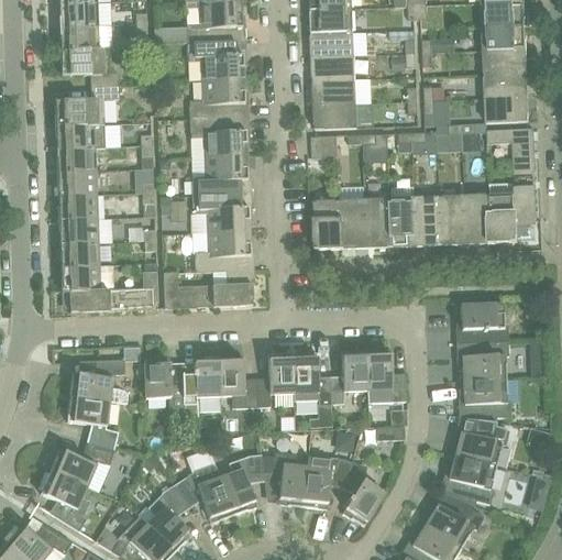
[(310,0),(311,9),(353,8),(352,0),(310,0)]
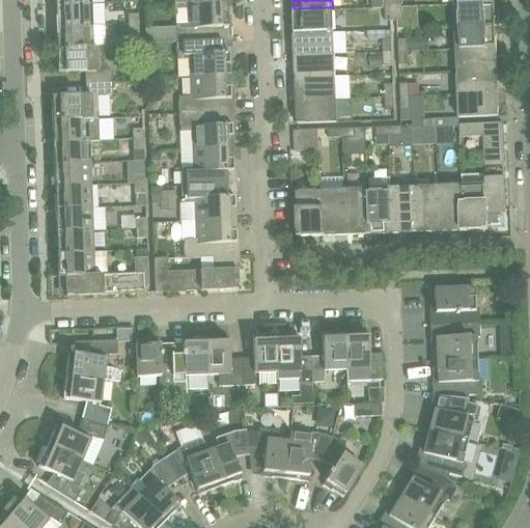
[(55,2),(56,25),(92,24),(91,1),(55,2)]
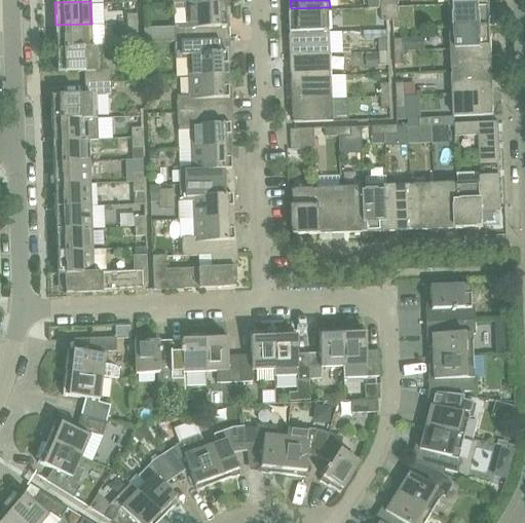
[(174,22),(175,39),(229,37),(229,21),(225,22),(225,1),(186,3),(186,21),(174,22)]
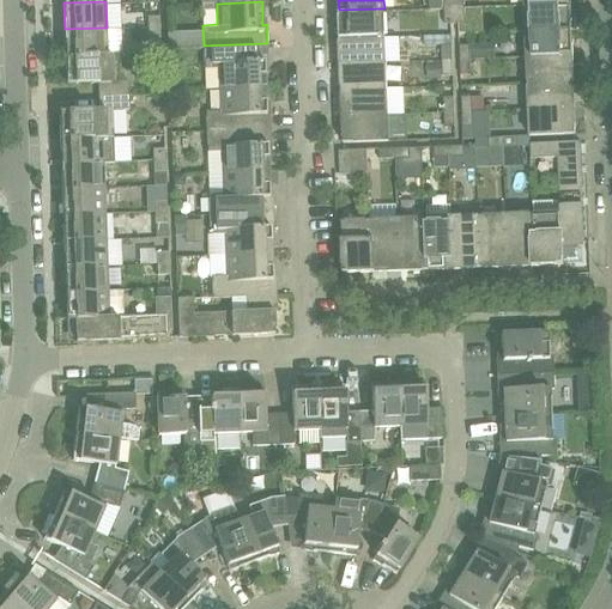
[(526,4),(527,29),(573,28),(571,1),(526,4)]
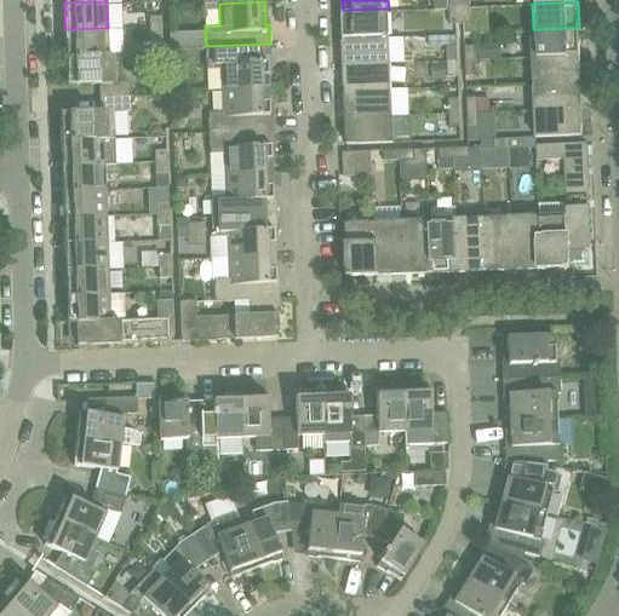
[(460,21),(464,21),(471,21),(491,21),(489,4),(481,5),(460,6),(460,21)]
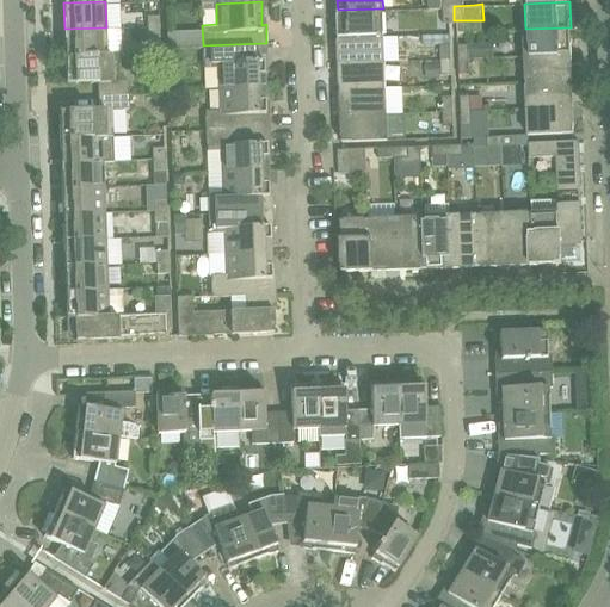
[(443,22),(454,20),(454,6),(432,6),(432,7),(430,7),(431,22),(443,22)]
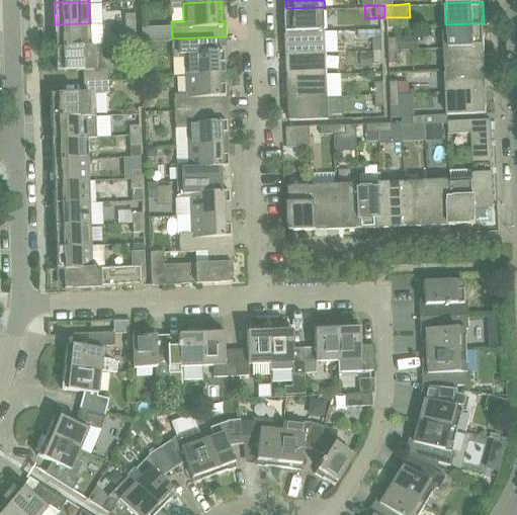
[(286,8),(287,30),(326,29),(325,7),(286,8)]
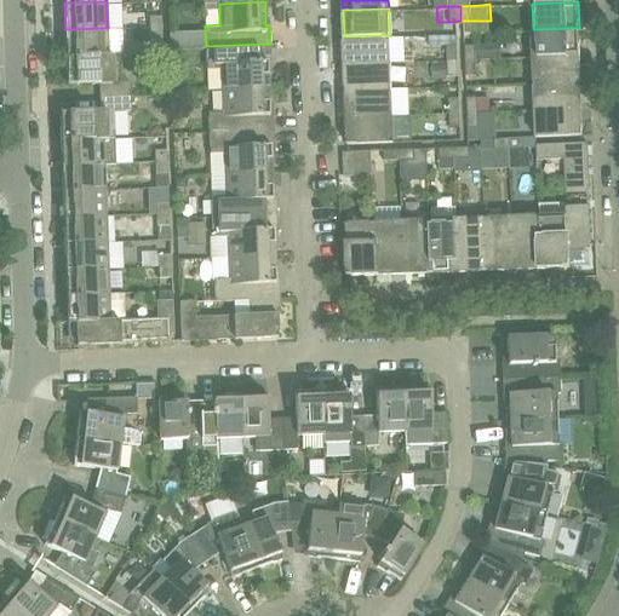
[(161,26),(161,13),(149,13),(149,26),(161,26)]
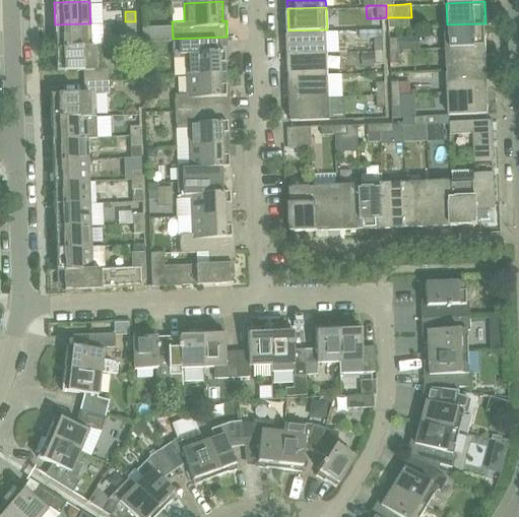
[(135,30),(135,21),(125,21),(126,31),(135,30)]
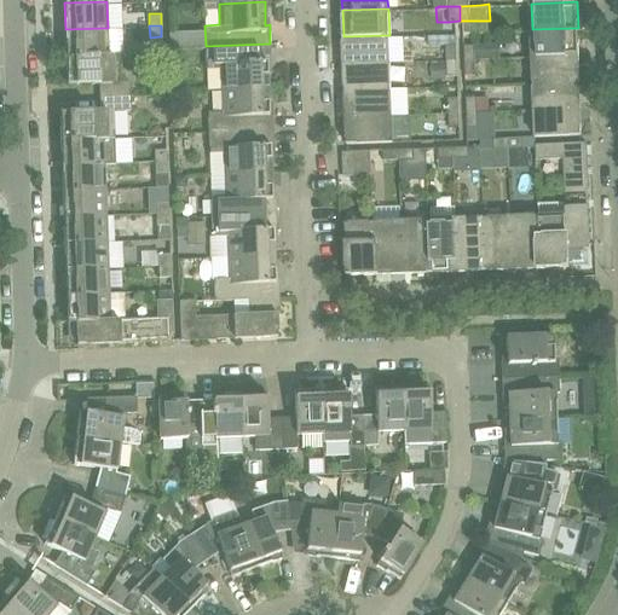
[(65,29),(67,56),(108,53),(108,52),(108,28),(65,29)]
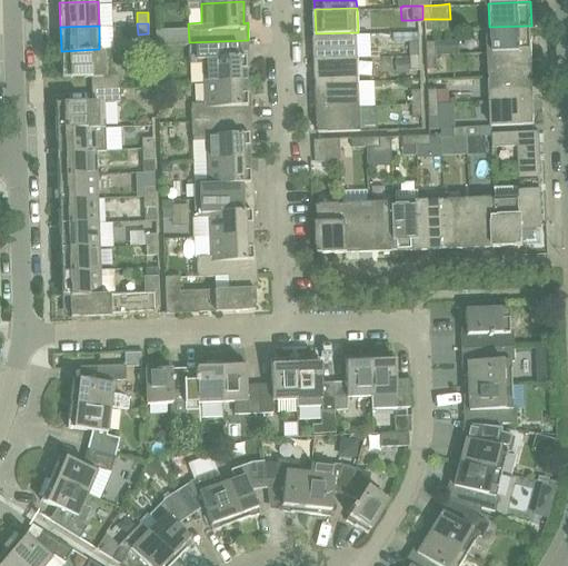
[(489,27),(489,51),(531,49),(531,26),(489,27)]
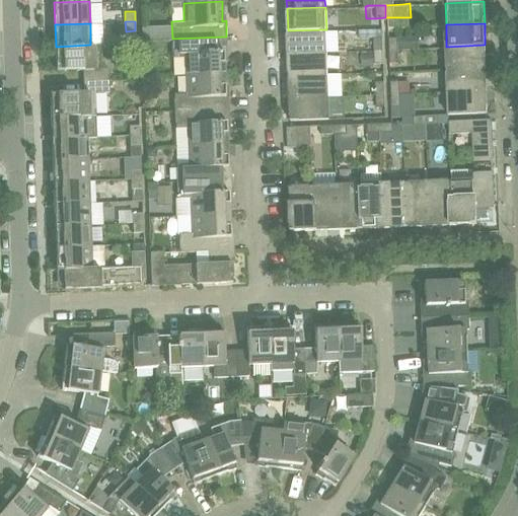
[(288,30),(289,53),(327,51),(326,29),(288,30)]
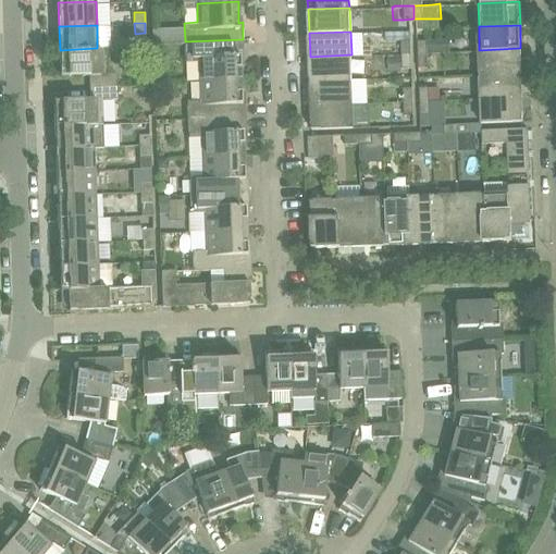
[(427,37),(427,38),(428,51),(451,51),(449,36),(427,37)]
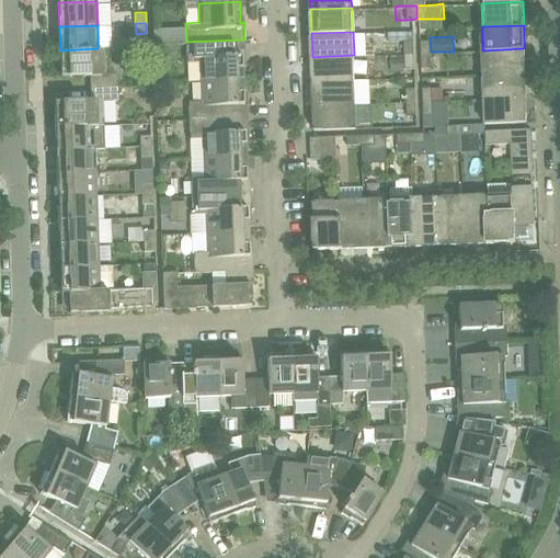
[(421,38),(421,53),(431,52),(430,38),(421,38)]
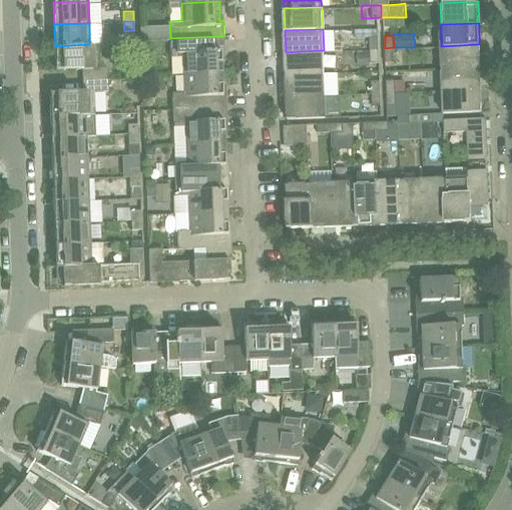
[(183,54),(183,72),(221,71),(221,52),(224,51),(223,36),(170,38),(171,55),(183,54)]
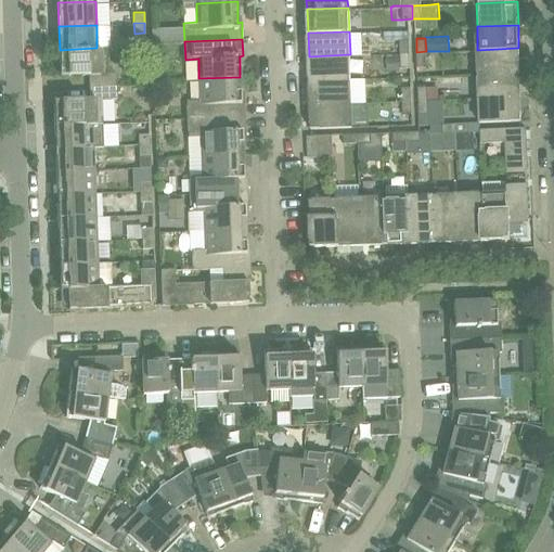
[(410,52),(410,39),(400,39),(400,52),(410,52)]
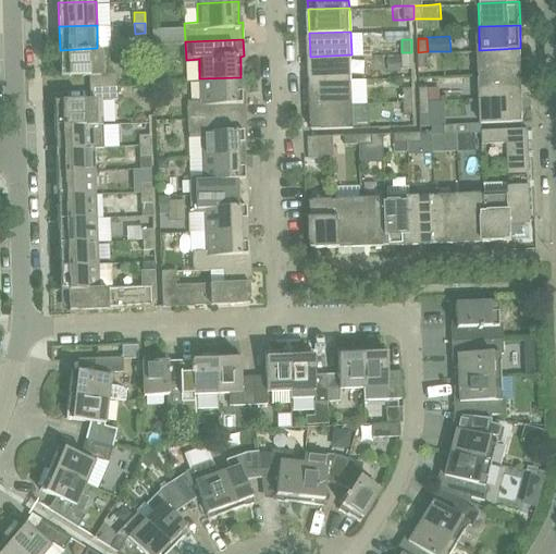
[(90,73),(90,85),(118,84),(118,72),(109,72),(108,47),(97,47),(97,48),(60,50),(61,74),(90,73)]
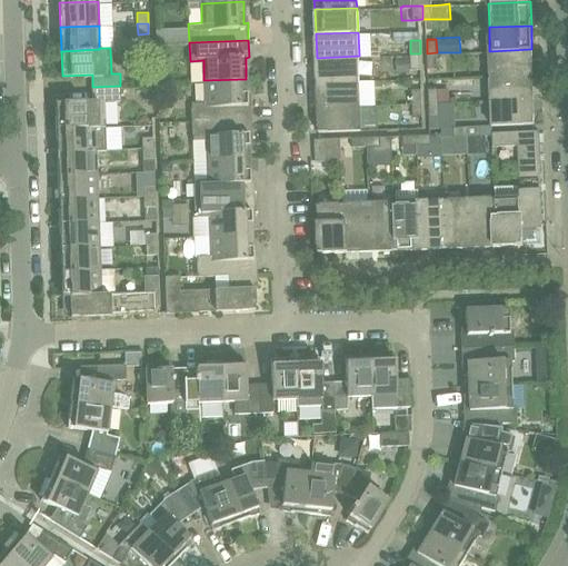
[(489,51),(490,75),(532,73),(531,49),(489,51)]
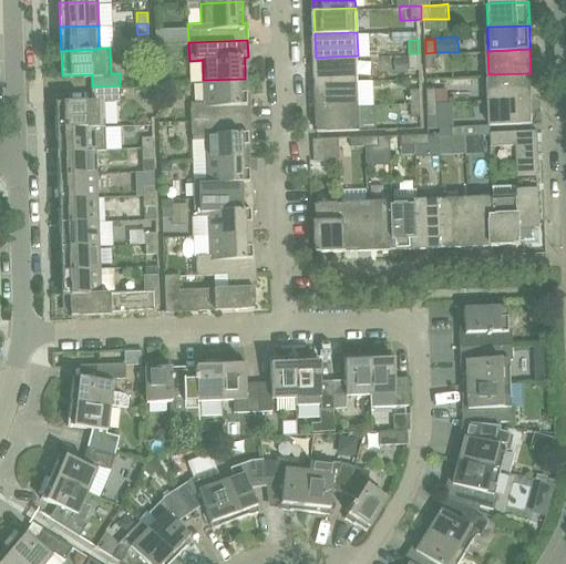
[(425,53),(426,68),(435,67),(435,52),(425,53)]
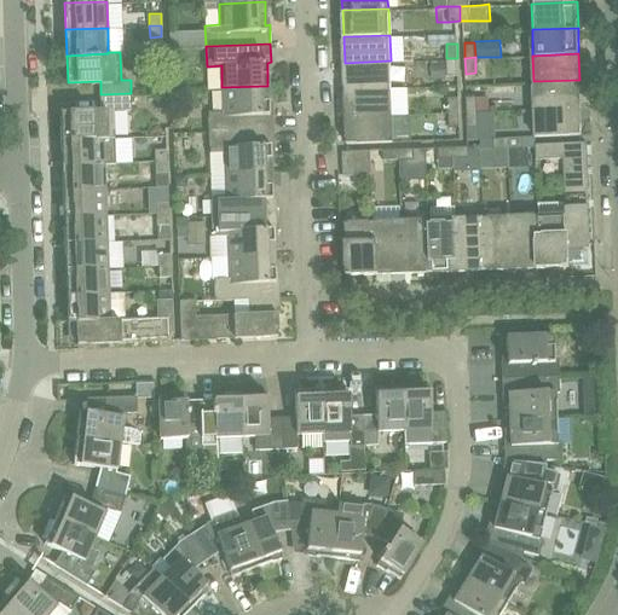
[(457,74),(457,58),(446,58),(446,59),(448,74),(457,74)]
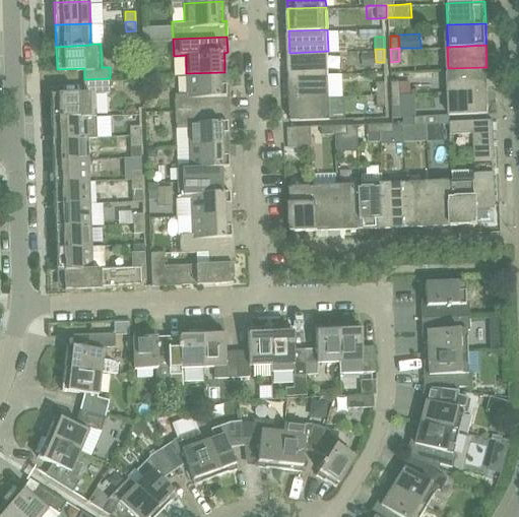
[(375,50),(363,51),(364,65),(376,64),(376,62),(375,50)]
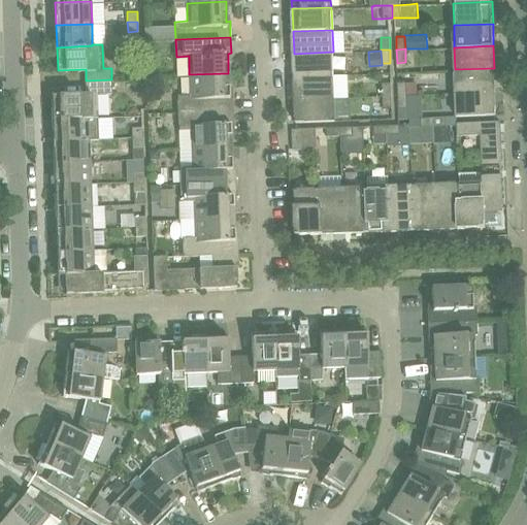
[(294,54),(294,75),(333,74),(333,52),(294,54)]
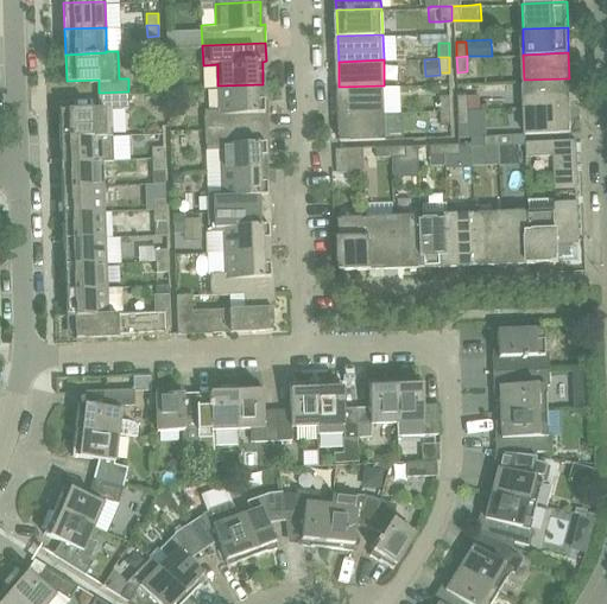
[(524,80),(525,106),(570,103),(569,78),(524,80)]
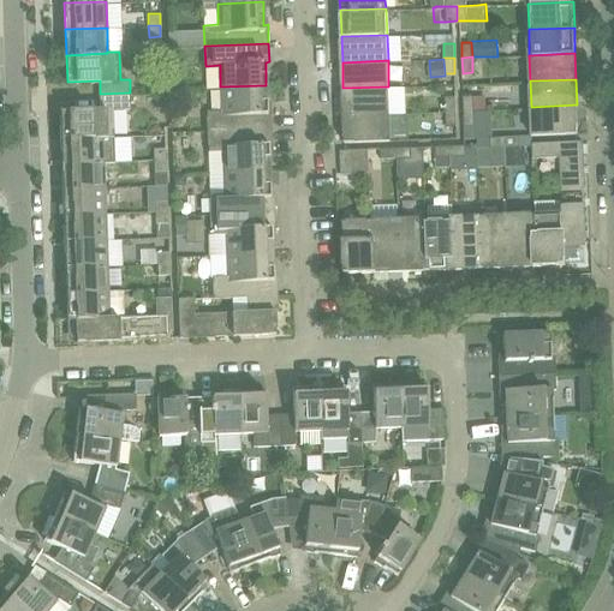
[(394,83),(393,109),(412,111),(413,83),(394,83)]
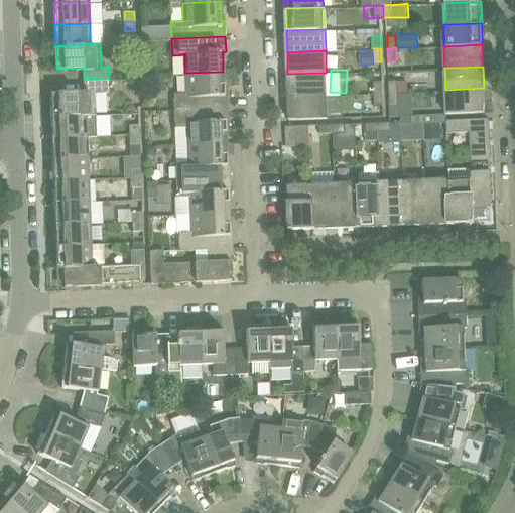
[(173,91),(174,108),(228,106),(227,91),(224,91),(223,72),(184,73),(185,91),(173,91)]
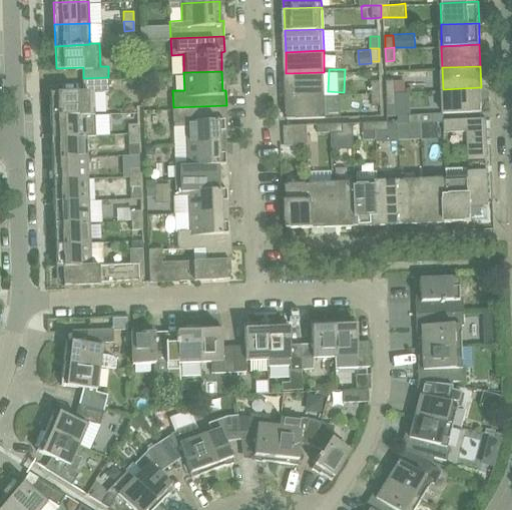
[(286,73),(287,95),(325,93),(324,72),(286,73)]
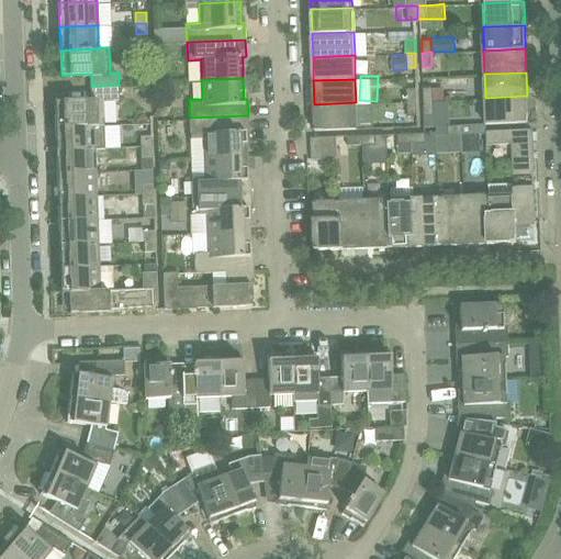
[(143,82),(144,97),(157,97),(156,82),(143,82)]
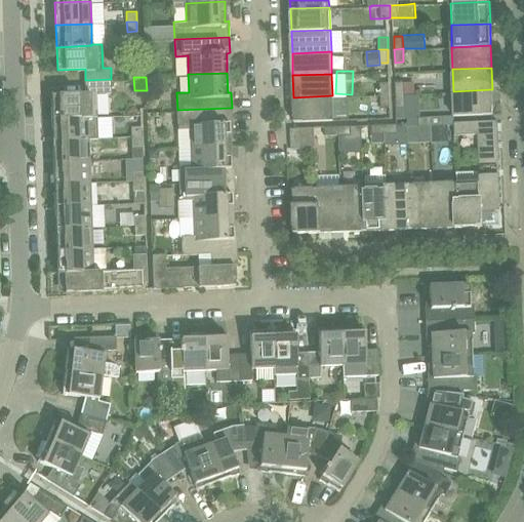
[(51,93),(51,116),(87,115),(87,116),(96,116),(96,91),(112,91),(111,79),(85,80),(85,91),(51,93)]
